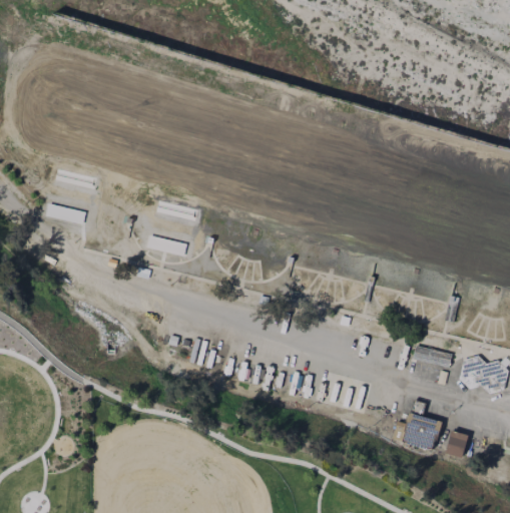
[(353,316),(351,327),(339,324),(341,314),(353,316)]
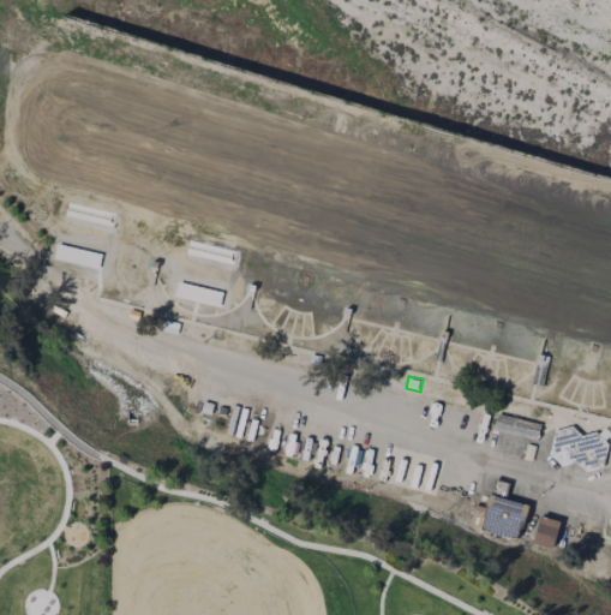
[(543,421),(539,436),(498,425),(502,410),(543,421)]
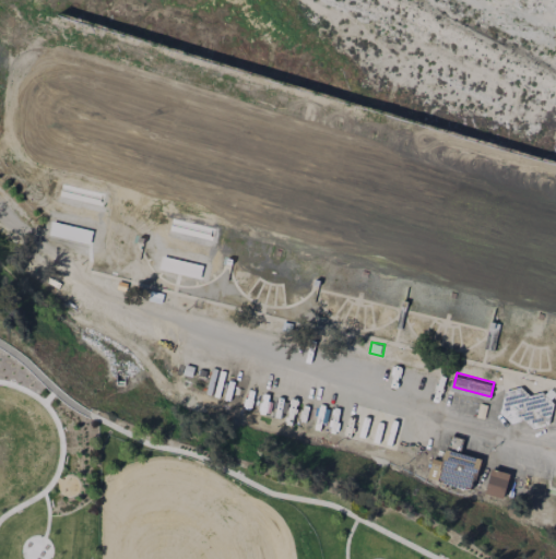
[(523,388),(531,396),(541,392),(554,404),(548,424),(533,429),(524,420),(513,425),(499,413),(504,394),(523,388)]
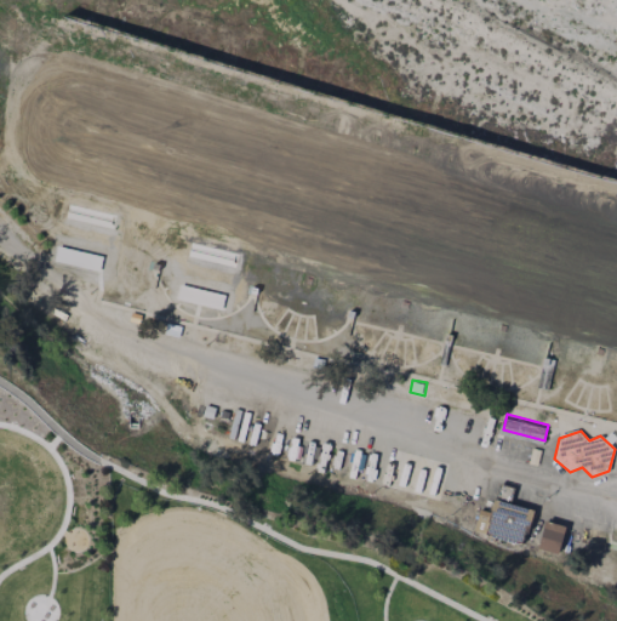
[(512,505),(535,514),(527,551),(486,533),(475,530),(480,510),(490,511),(500,485),(516,486),(512,505)]
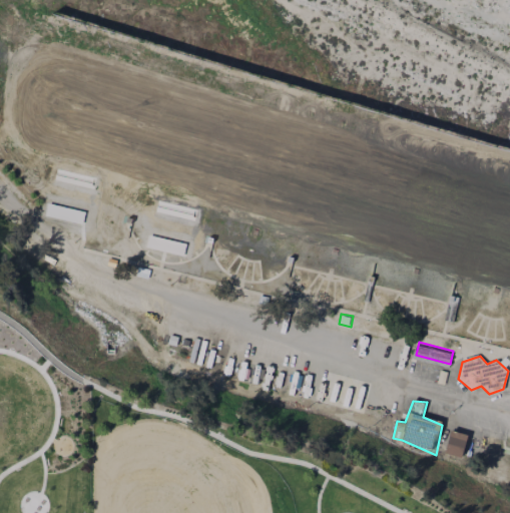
[(469,435),(462,457),(445,452),(452,430),(469,435)]
